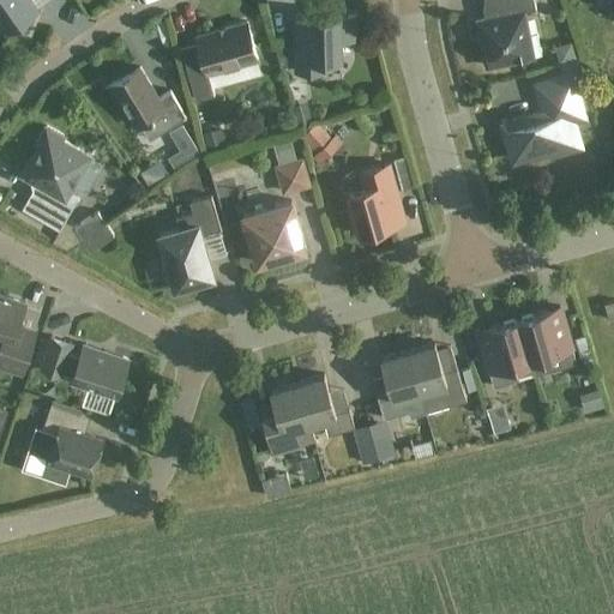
[(0,0),(0,20),(7,31),(20,22),(23,25),(36,16),(34,12),(37,10),(30,0),(0,0)]
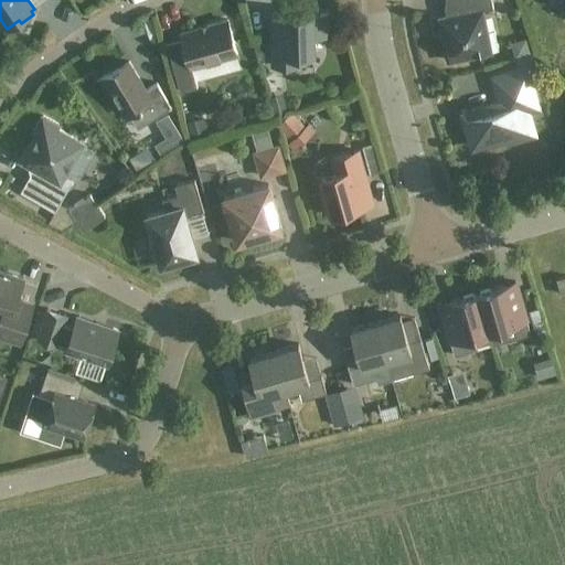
[(491,0),(447,0),(446,9),(448,18),(439,19),(448,62),(491,53),(498,51),(494,32),(487,33),(482,11),(493,9),(491,0)]
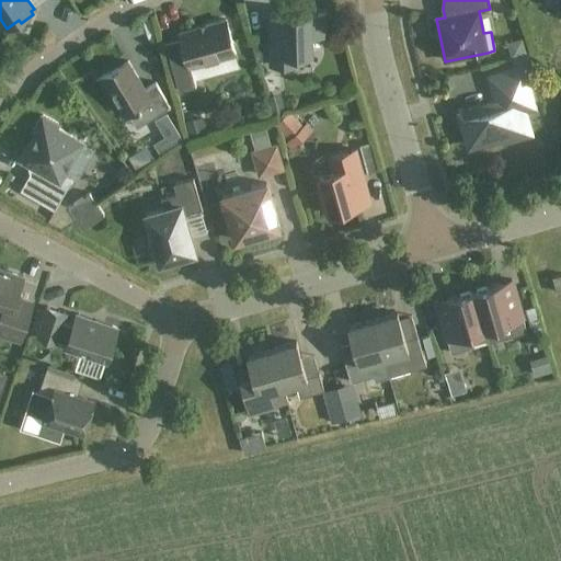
[(270,16),(271,67),(297,66),(297,55),(311,55),(310,38),(325,37),(325,16),(310,16),(310,15),(270,16)]
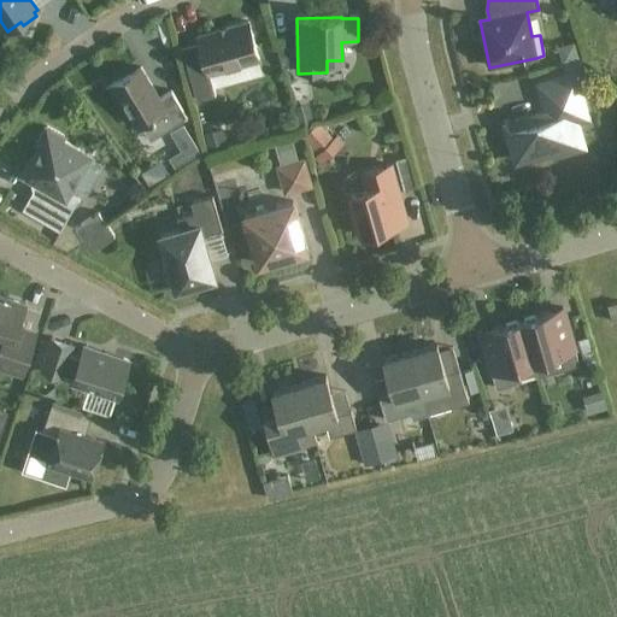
[(259,60),(248,23),(198,37),(205,64),(187,69),(197,101),(216,97),(209,75),(259,60)]
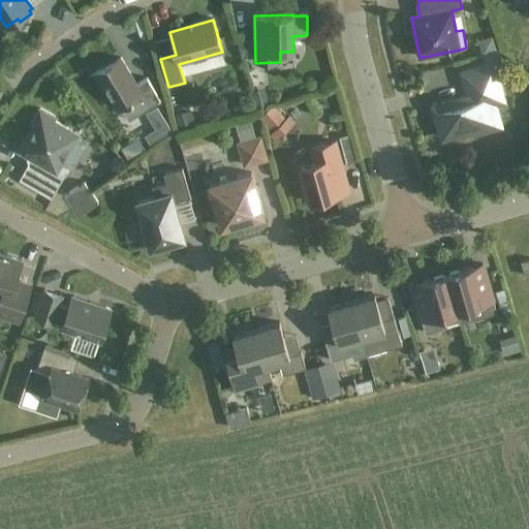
[(136,86),(121,59),(95,74),(117,110),(120,107),(128,121),(161,102),(147,79),(136,86)]
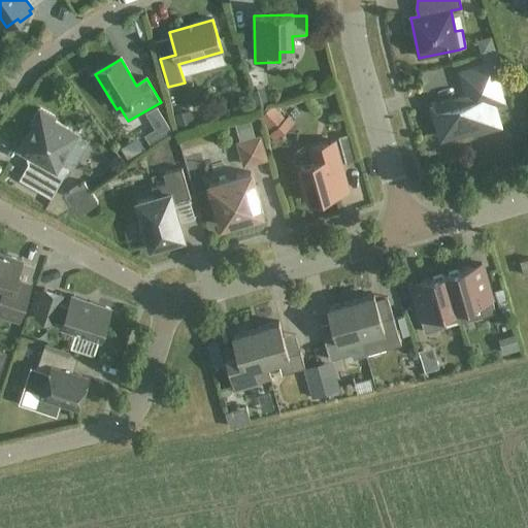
[(504,102),(493,64),(460,73),(467,97),(432,107),(441,139),(460,133),(460,132),(474,128),(475,131),(480,134),(495,129),(497,125),(492,105),(504,102)]
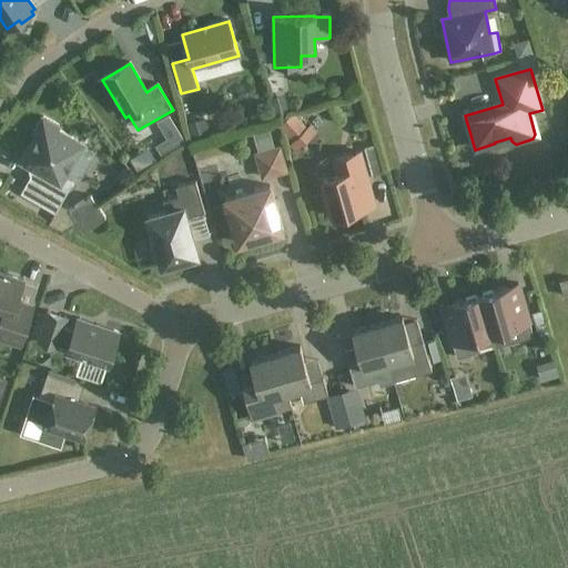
[(460,81),(464,93),(485,88),(482,75),(460,81)]
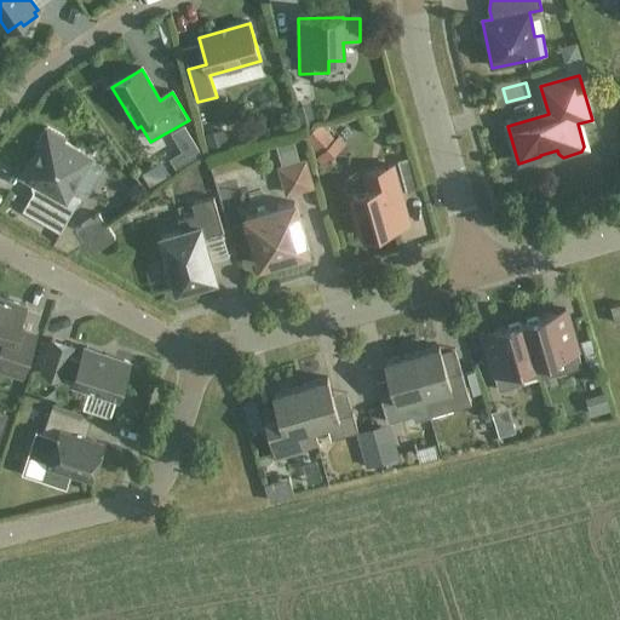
[(328,166),(349,151),(329,125),(309,138),(328,166)]
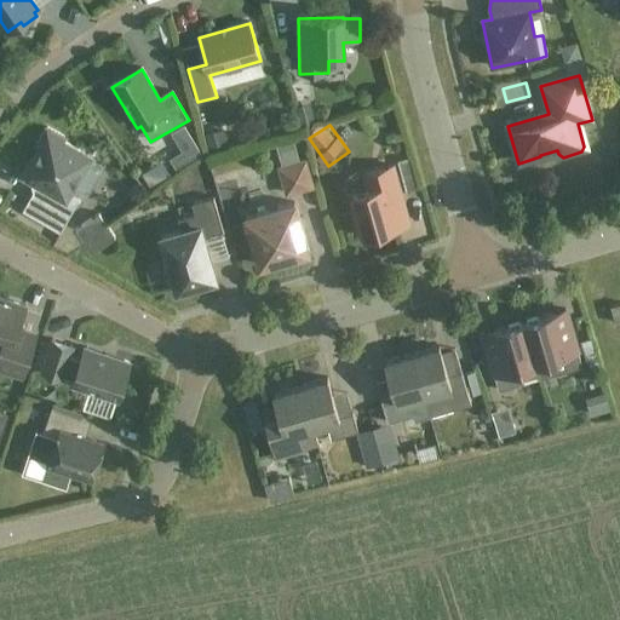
[(64,139),(46,128),(35,148),(39,149),(22,178),(36,187),(22,212),(61,233),(80,199),(72,194),(91,159),(63,143),(64,139)]
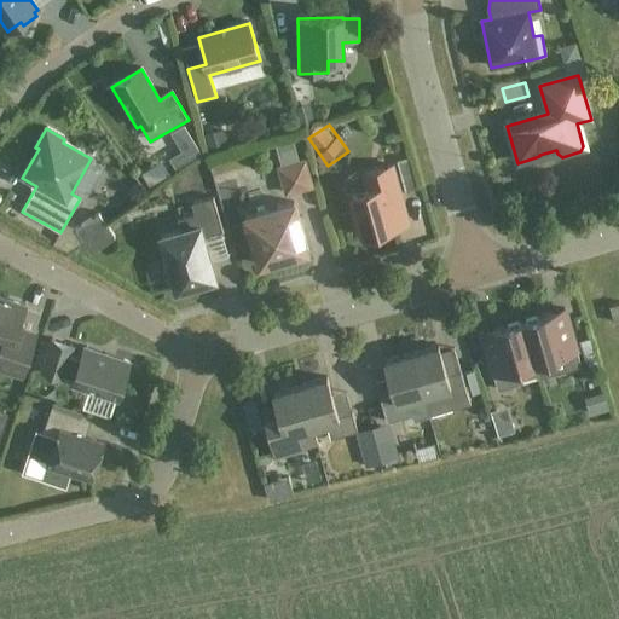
[(314,187),(306,158),(277,168),(285,196),(314,187)]
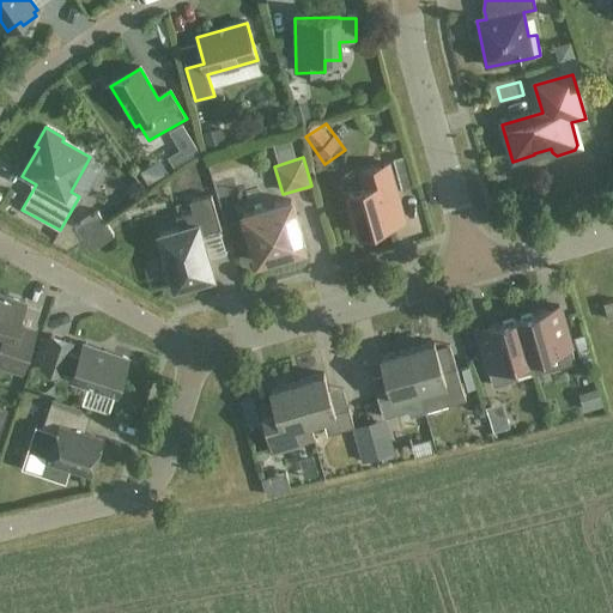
[(404,222),(388,165),(359,173),(364,188),(349,192),(352,206),(349,207),(354,230),(359,229),(360,234),(404,222)]
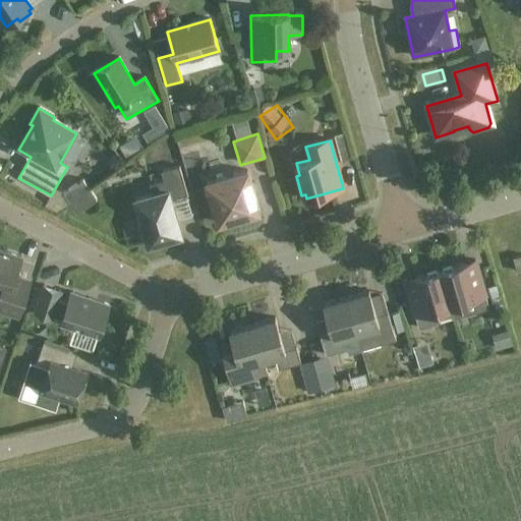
[(187,195),(179,167),(161,172),(164,181),(149,185),(152,195),(135,199),(142,222),(138,223),(142,239),(147,237),(149,244),(181,235),(171,200),(187,195)]
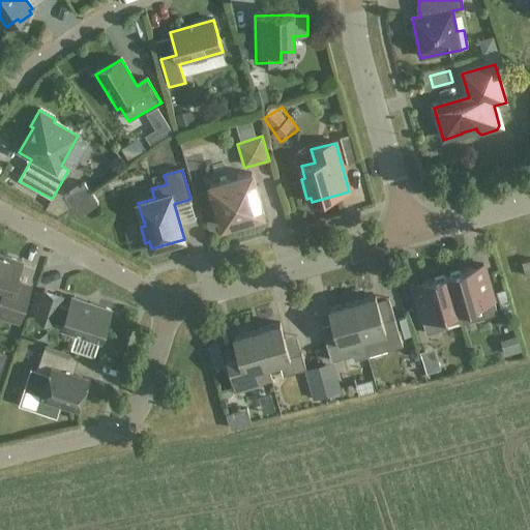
[(264,216),(252,174),(210,186),(222,228),(264,216)]
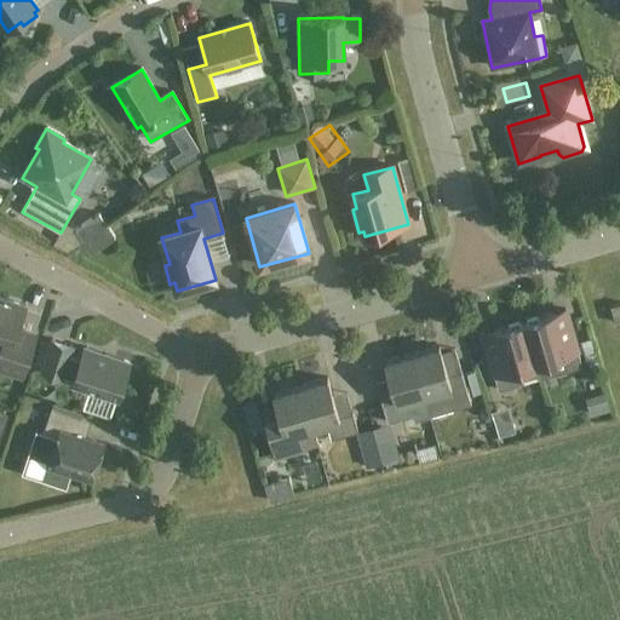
[(107,227),(99,216),(76,230),(84,241),(107,227)]
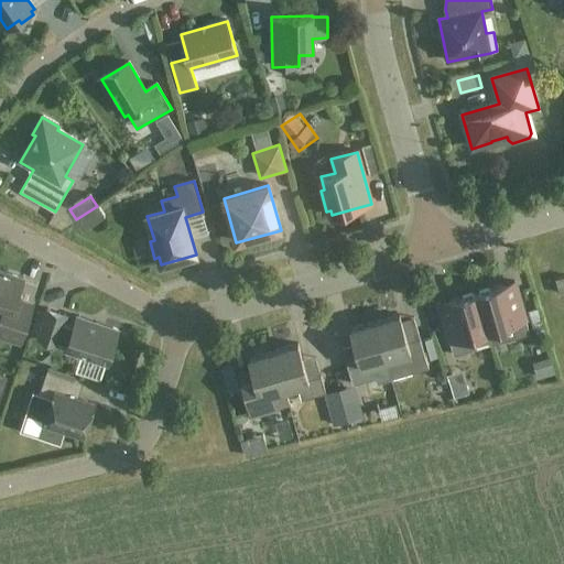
[(0,271),(0,337),(18,343),(30,306),(17,302),(23,280),(0,271)]
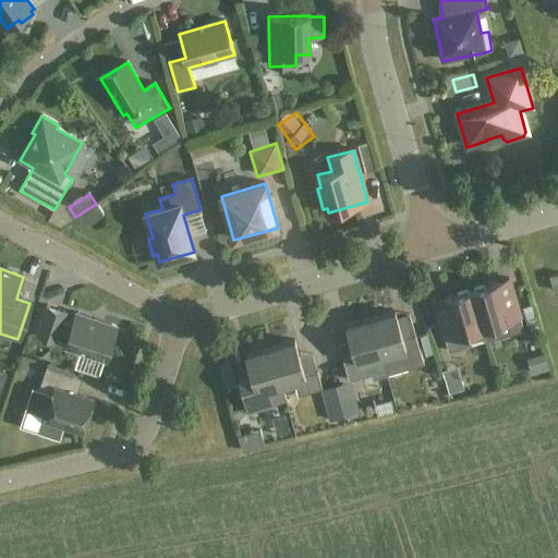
[(509,280),(472,291),(486,340),(487,339),(488,342),(524,331),(509,280)]
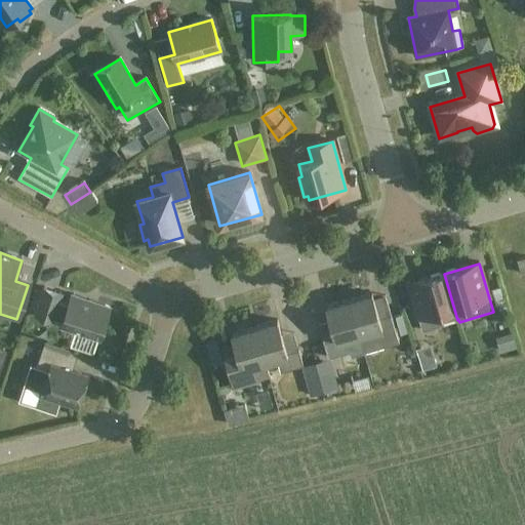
[(443,323),(457,320),(444,274),(408,284),(422,332),(444,326),(443,323)]
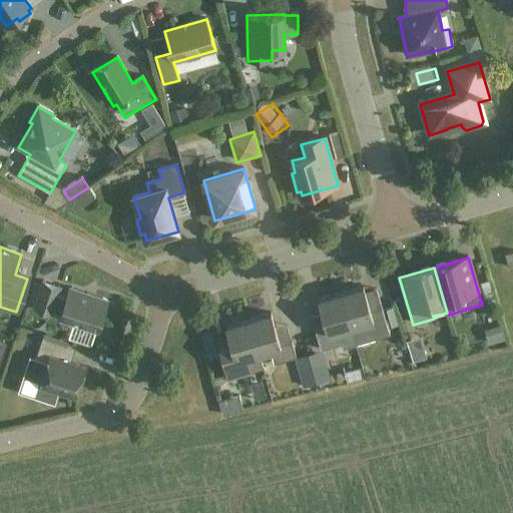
[(60,288),(43,282),(34,309),(51,314),(52,313),(61,316),(60,319),(98,331),(107,301),(69,289),(66,298),(58,295),(60,288)]
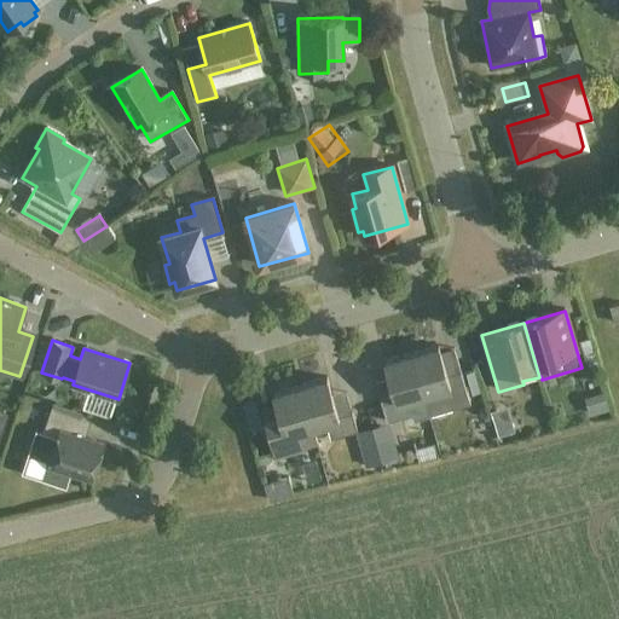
[(411,354),(429,416),(470,405),(461,372),(447,376),(438,346),(411,354)]
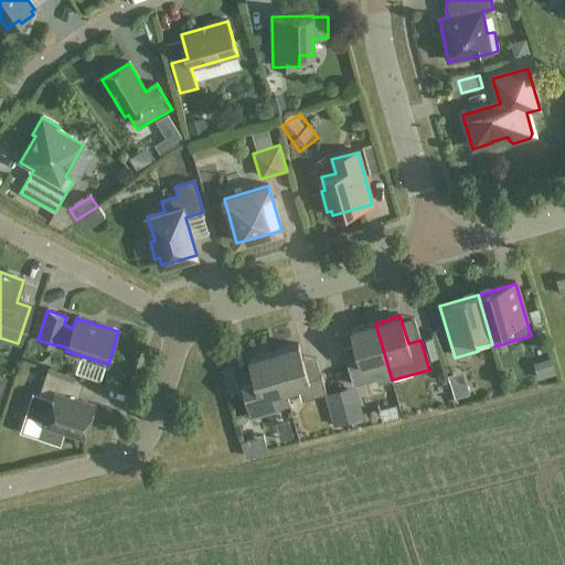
[(392,381),(392,380),(375,323),(351,330),(361,366),(349,370),(353,386),(377,380),(379,385),(392,381)]
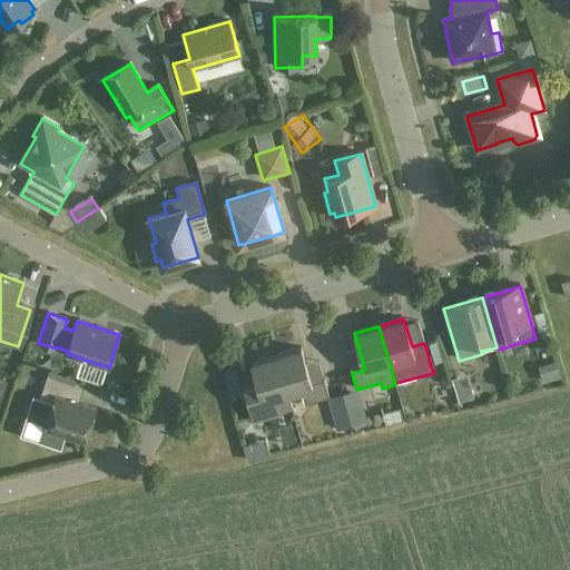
[(301,349),(276,356),(287,394),(302,391),(305,405),(330,397),(324,381),(312,384),(301,349)]
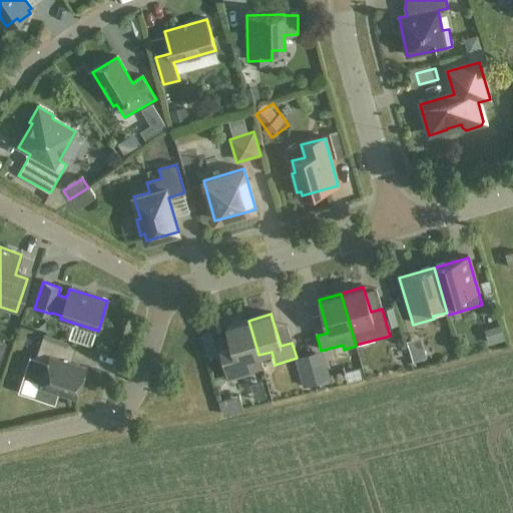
[(246,359),(259,355),(248,321),(226,327),(230,342),(219,345),(228,378),(250,372),(246,359)]
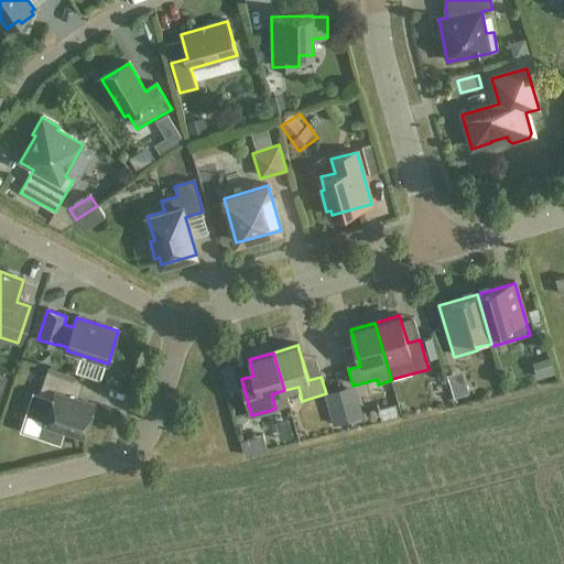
[(75,382),(46,372),(32,415),(45,420),(40,437),(60,444),(64,430),(84,436),(95,404),(69,397),(75,382)]
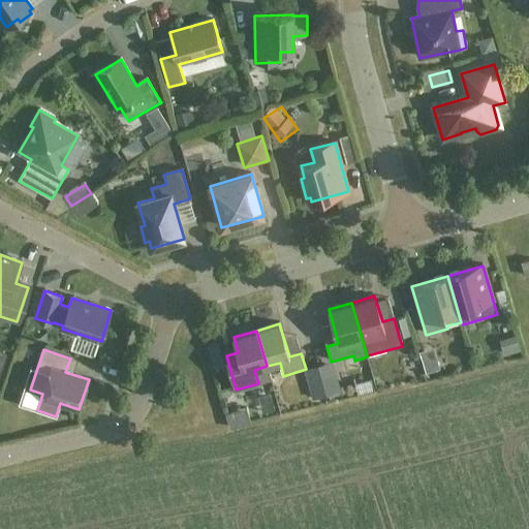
[(437,367),(432,352),(418,356),(423,371),(437,367)]
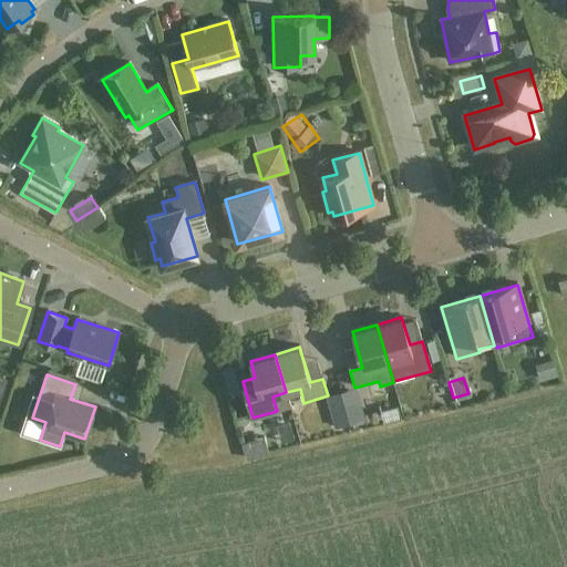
[(341,392),(350,425),(366,421),(356,389),(341,392)]
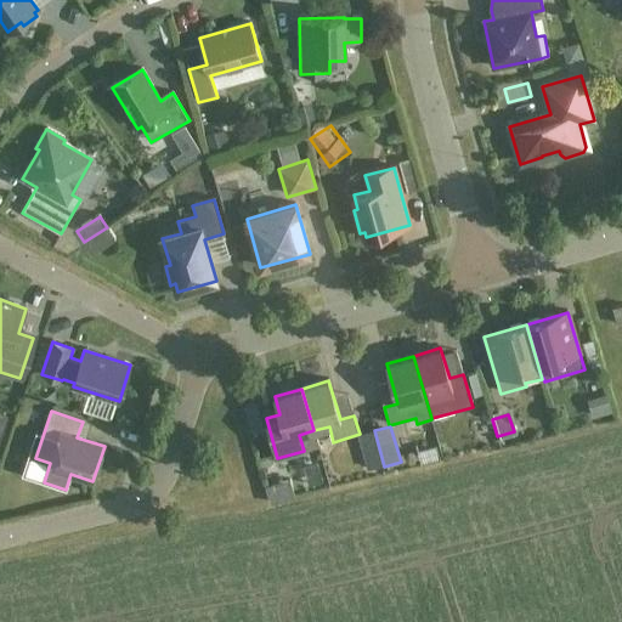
[(374,430),(357,435),(367,471),(384,467),(374,430)]
